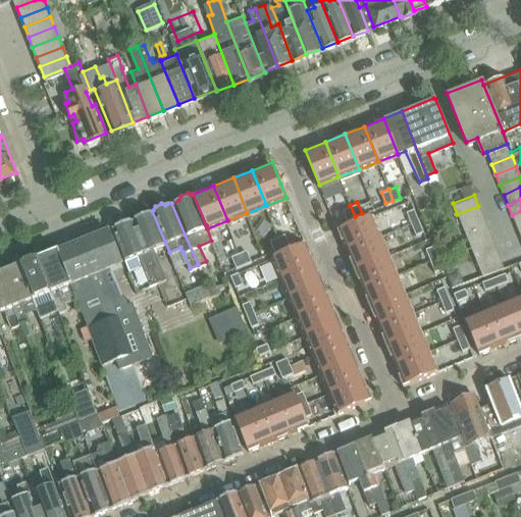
[(343,208),(348,219),(355,216),(350,205),(343,208)]
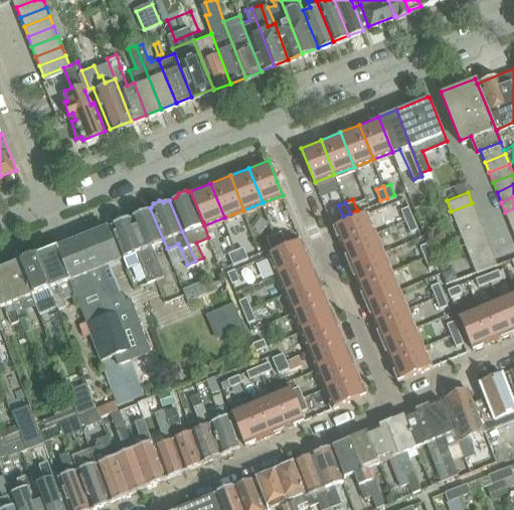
[(476,212),(472,203),(451,211),(455,221),(476,212)]
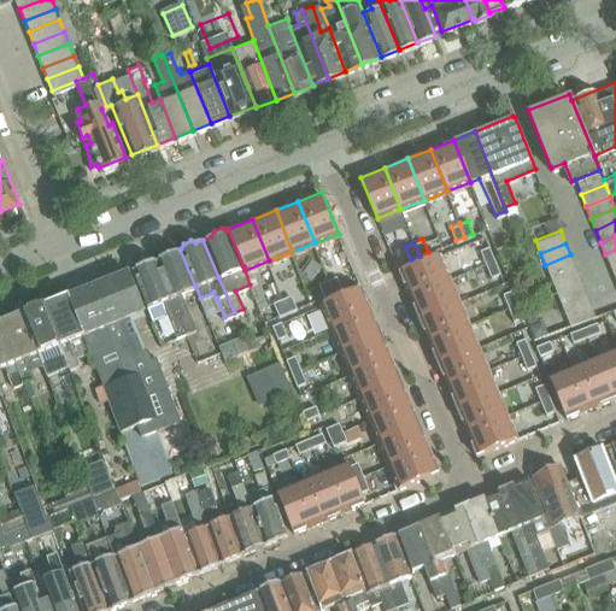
[(490,245),(481,248),(487,262),(496,257),(490,245)]
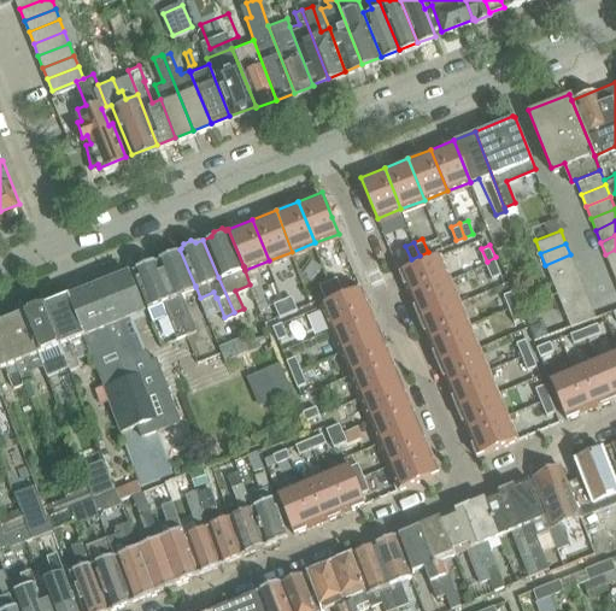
[(165,254),(156,258),(186,332),(195,328),(182,292),(195,287),(180,250),(179,250),(175,247),(166,250),(165,254)]
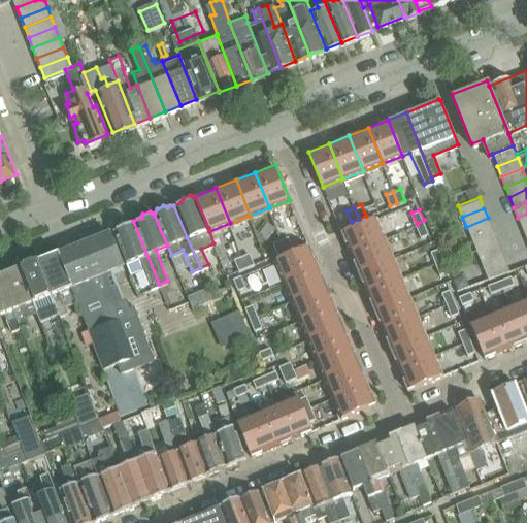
[(526,214),(518,218),(522,228),(526,225),(526,214)]
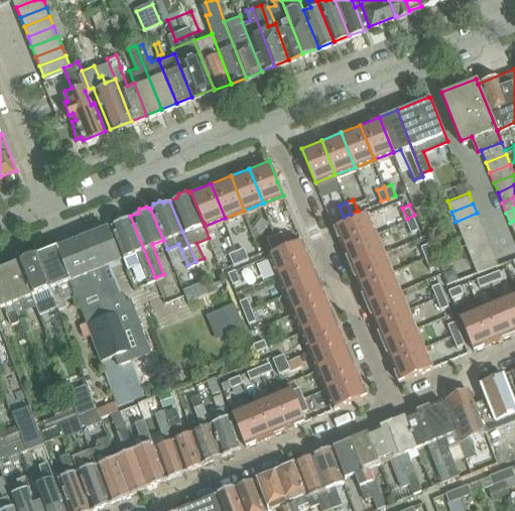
[(377,231),(368,211),(334,226),(342,246),(377,231)]
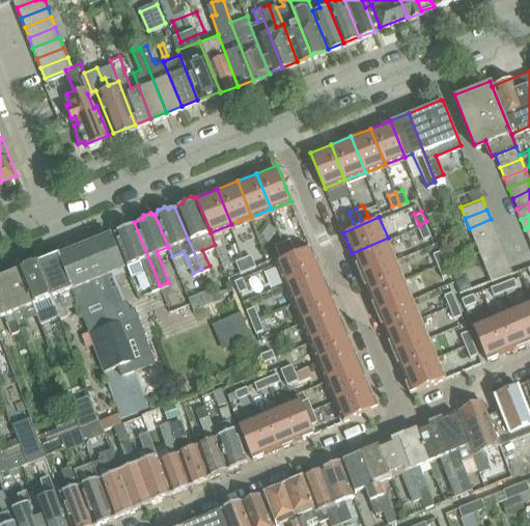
[(469,228),(473,238),(495,229),(491,219),(469,228)]
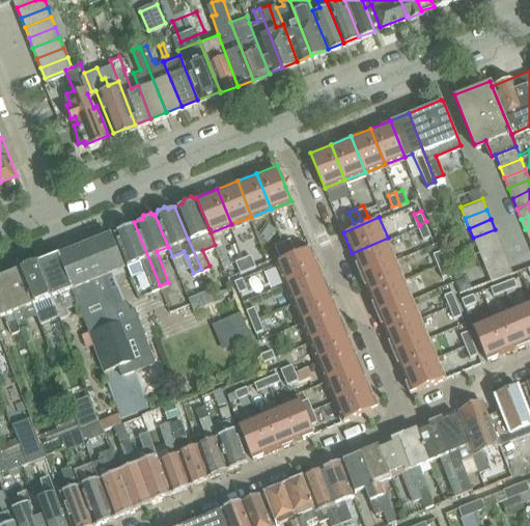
[(426,221),(419,225),(423,236),(431,232),(426,221)]
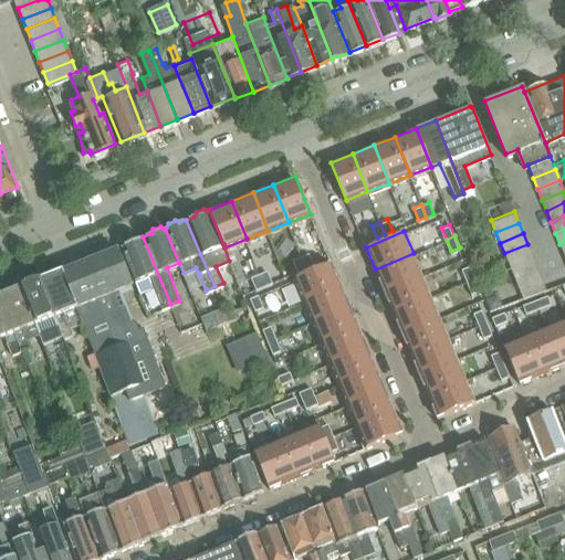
[(148,275),(161,307),(170,304),(143,236),(136,240),(132,238),(125,240),(123,245),(121,245),(135,280),(148,275)]
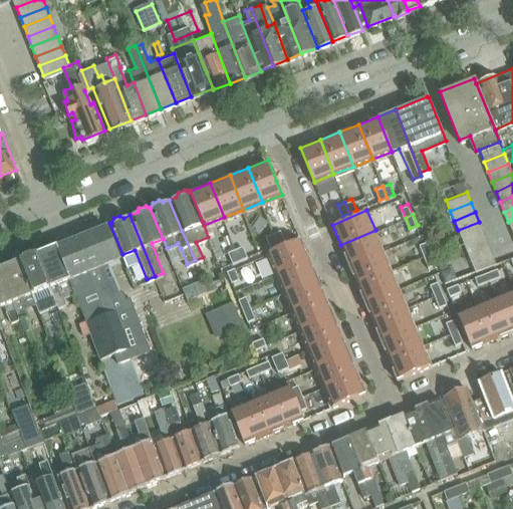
[(479,222),(458,230),(462,240),(483,232),(479,222)]
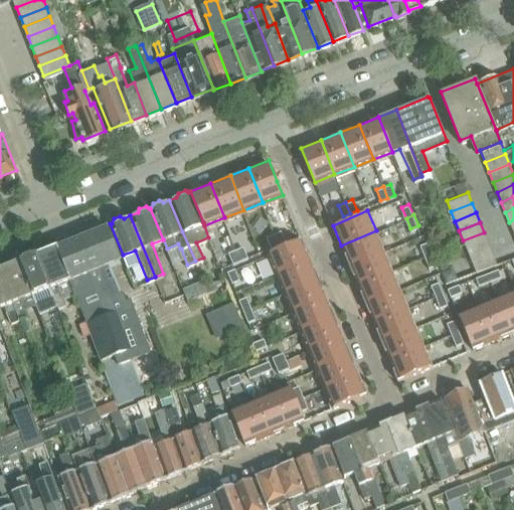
[(107,224),(55,245),(73,293),(74,293),(86,320),(86,322),(91,333),(94,341),(101,357),(117,351),(120,360),(150,349),(138,314),(136,310),(131,312),(124,294),(120,296),(115,284),(116,283),(108,263),(120,257),(107,224)]
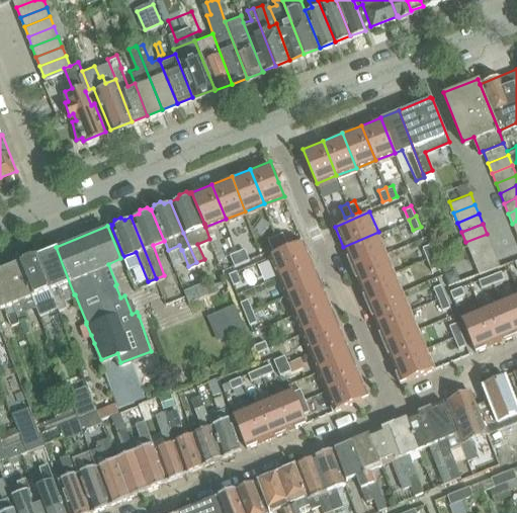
[(275,232),(279,243),(286,240),(282,229),(275,232)]
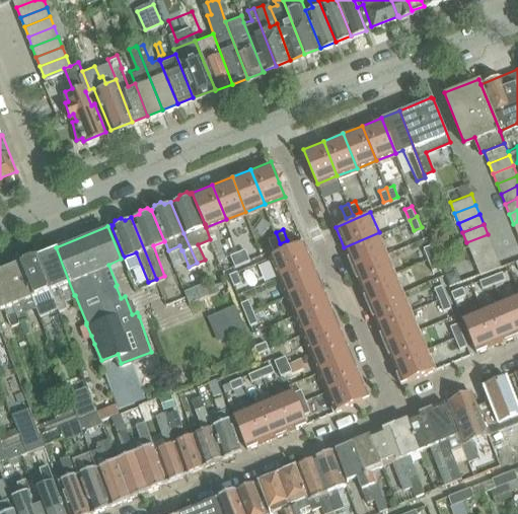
[(268,235),(273,246),(280,243),(276,232),(268,235)]
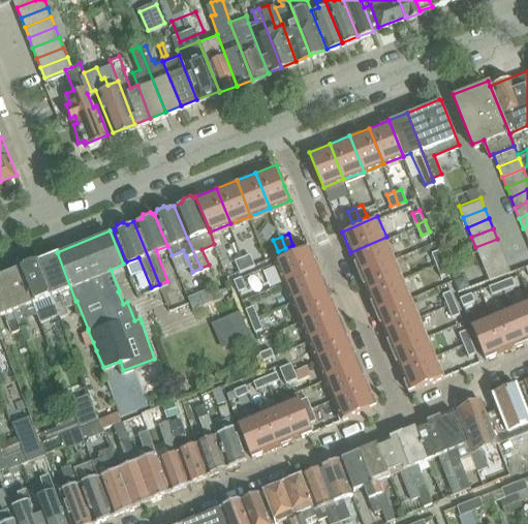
[(386,237),(350,252),(359,272),(395,256),(386,237)]
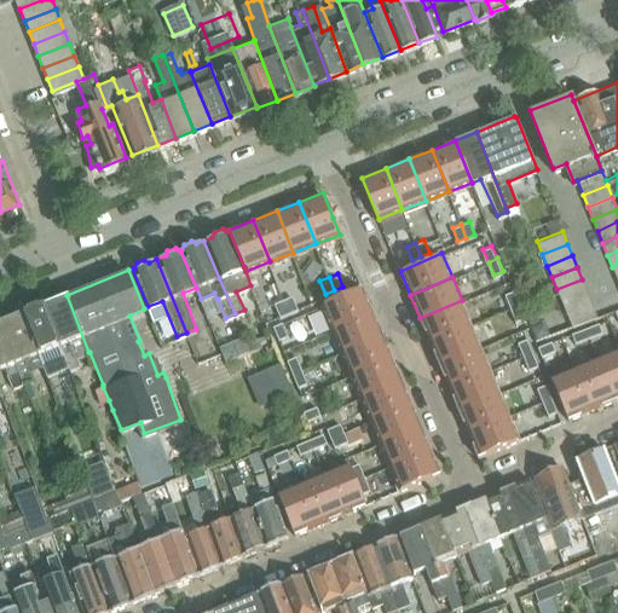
[(582,279),(556,289),(561,301),(587,291),(582,279)]
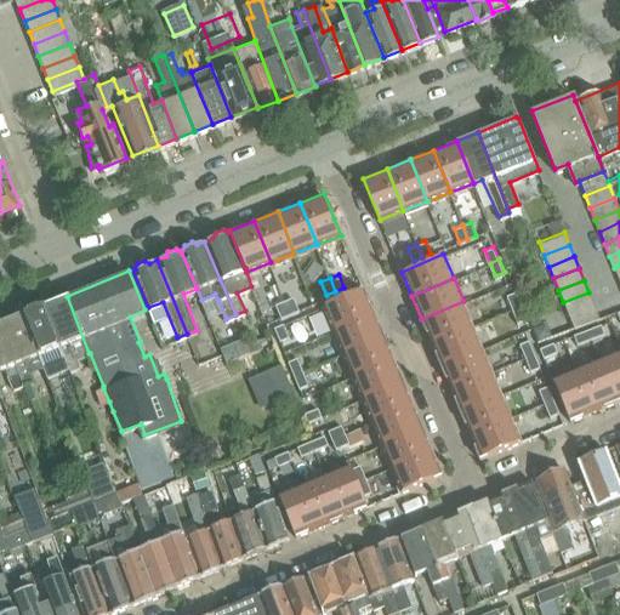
[(363,288),(322,306),(331,329),(374,312),(363,288)]
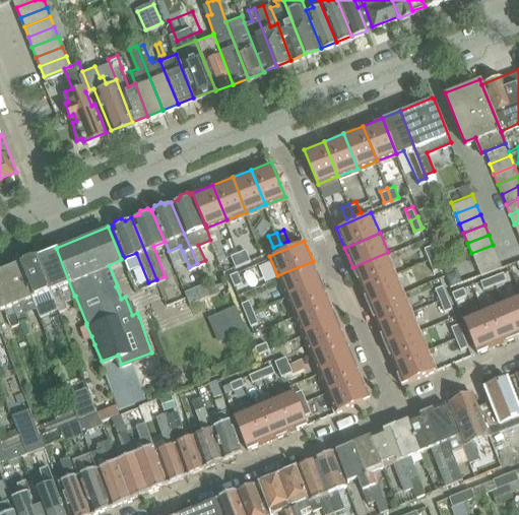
[(427,258),(438,253),(434,242),(423,247),(427,258)]
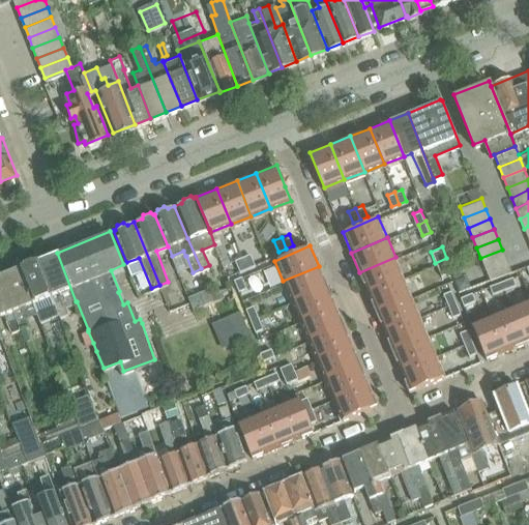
[(242,252),(246,264),(255,261),(250,250),(242,252)]
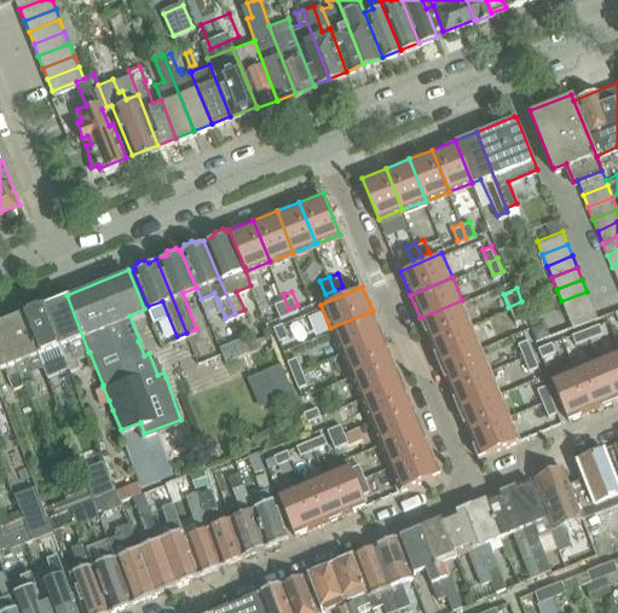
[(561,301),(566,313),(591,304),(587,291),(561,301)]
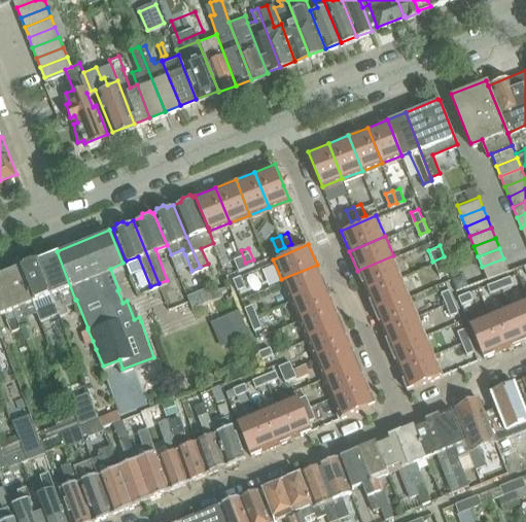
[(245,263),(241,250),(233,253),(238,266),(245,263)]
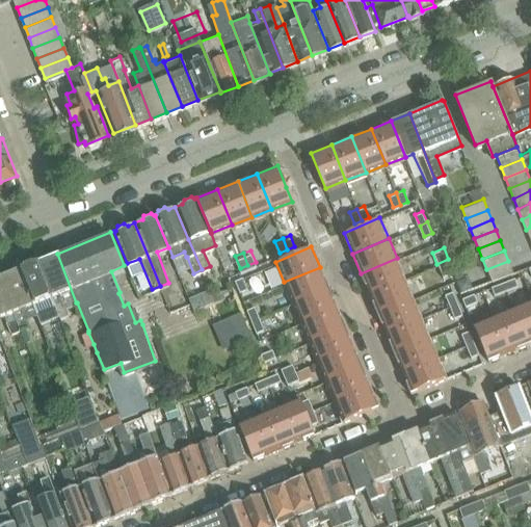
[(58,317),(68,313),(65,307),(76,302),(57,254),(37,261),(57,313),(58,317)]
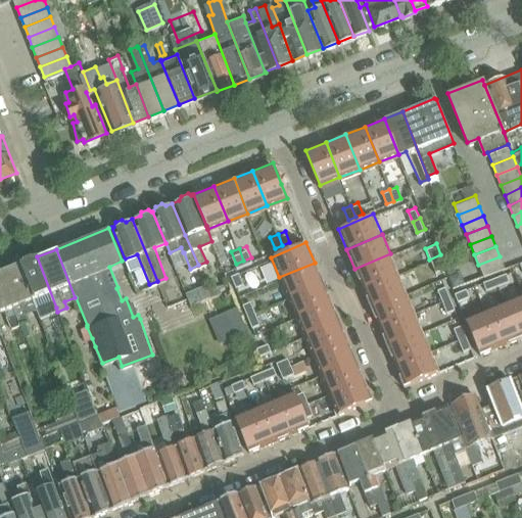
[(354,269),(363,288),(398,273),(390,253),(354,269)]
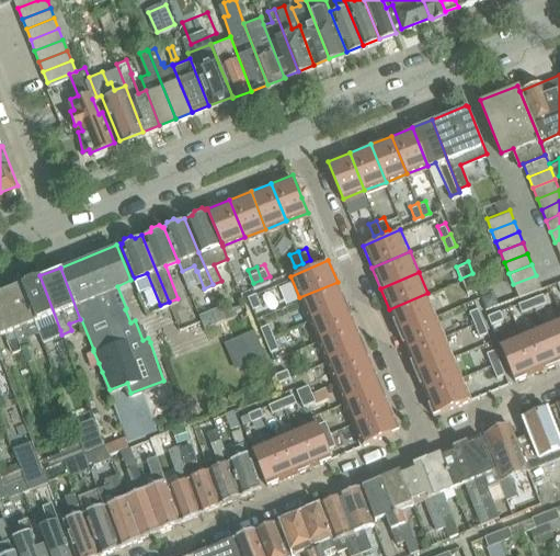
[(472,273),(460,279),(466,291),(478,286),(472,273)]
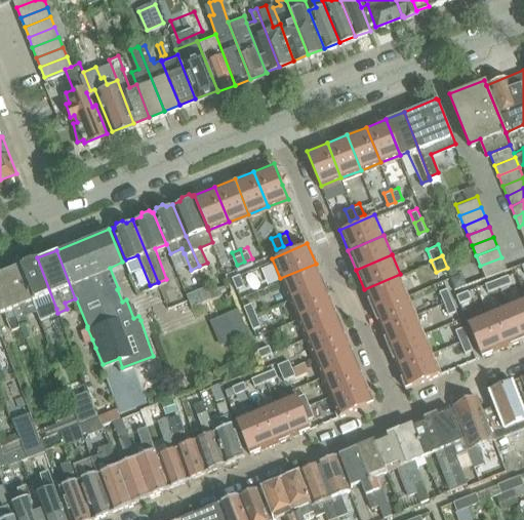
[(37,257),(17,266),(31,298),(35,309),(38,316),(56,309),(37,257)]
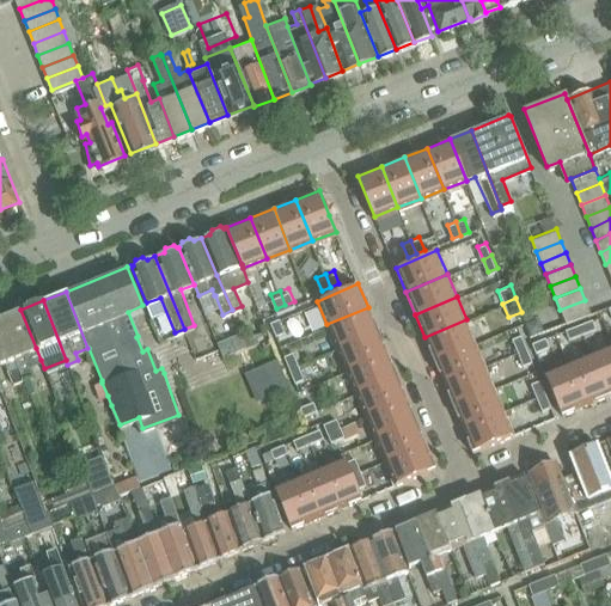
[(585,300),(560,310),(564,322),(590,312),(585,300)]
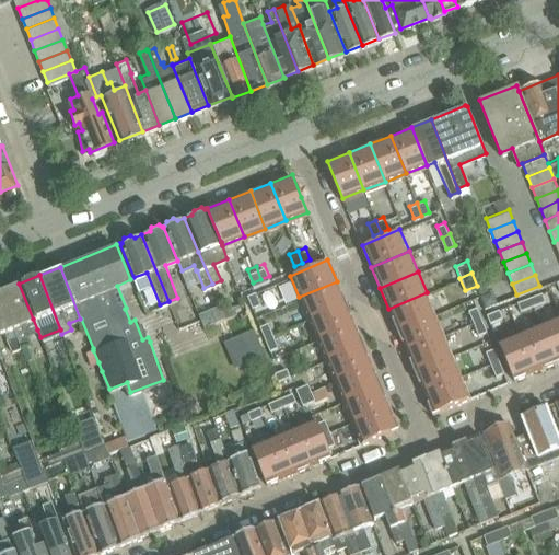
[(337,281),(299,297),(307,318),(346,302),(337,281)]
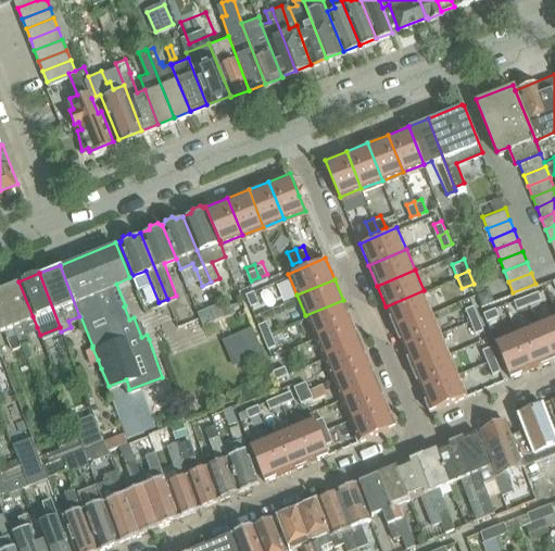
[(24,357),(29,354),(25,341),(29,340),(26,332),(37,327),(33,316),(19,282),(0,289),(0,293),(20,343),(24,357)]
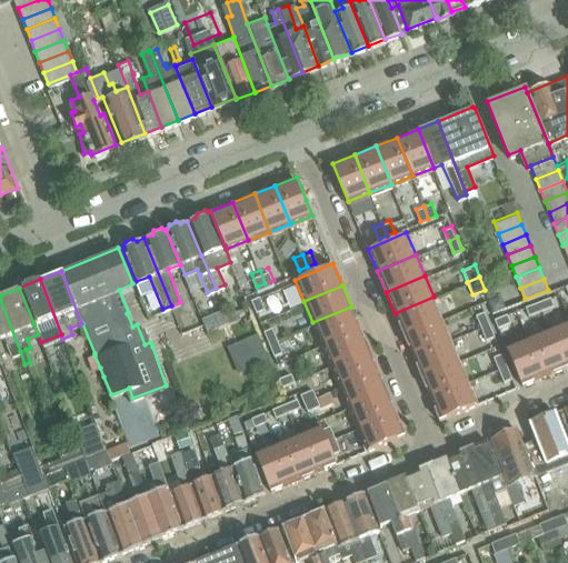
[(260,294),(251,298),(257,310),(265,307),(260,294)]
